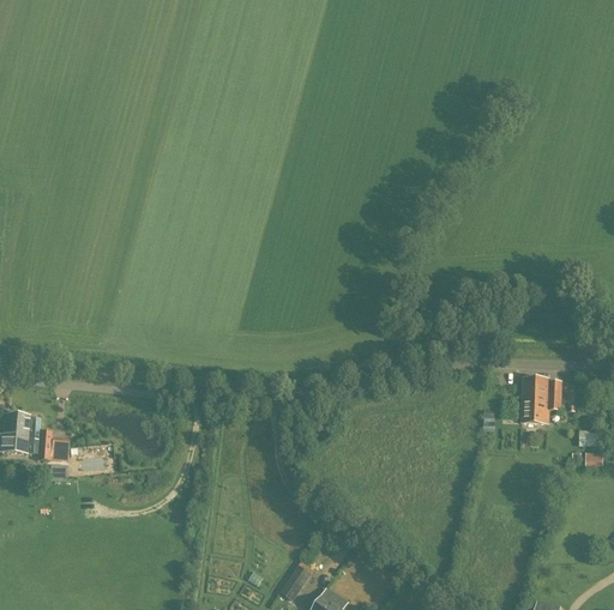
[(548,423),(549,409),(561,409),(561,380),(551,380),(551,378),(523,376),(522,422),(548,423)]
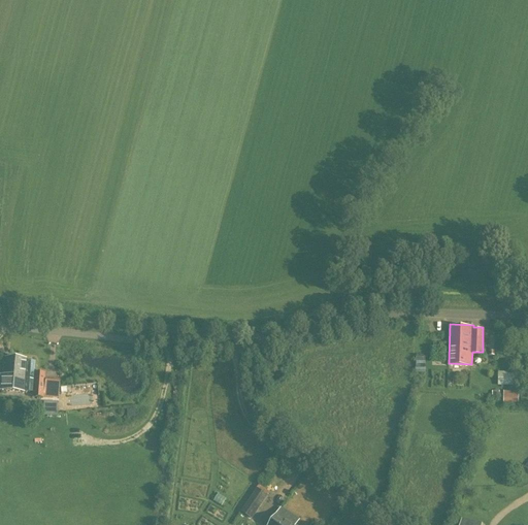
[(32,390),(33,380),(33,372),(33,370),(34,370),(35,359),(26,358),(26,357),(3,355),(2,372),(0,371),(0,387),(24,390),(32,390)]
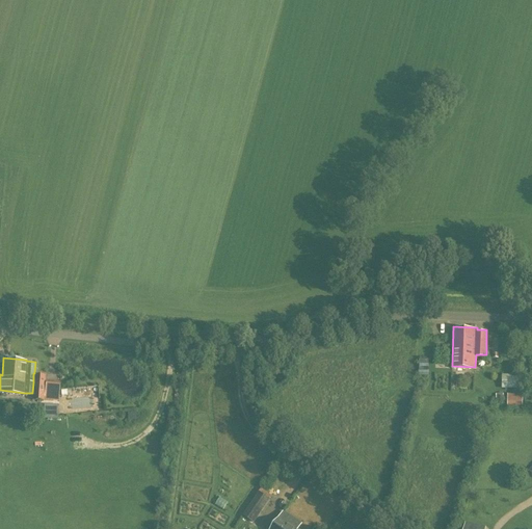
[(419,372),(429,372),(428,358),(419,358),(419,372)]
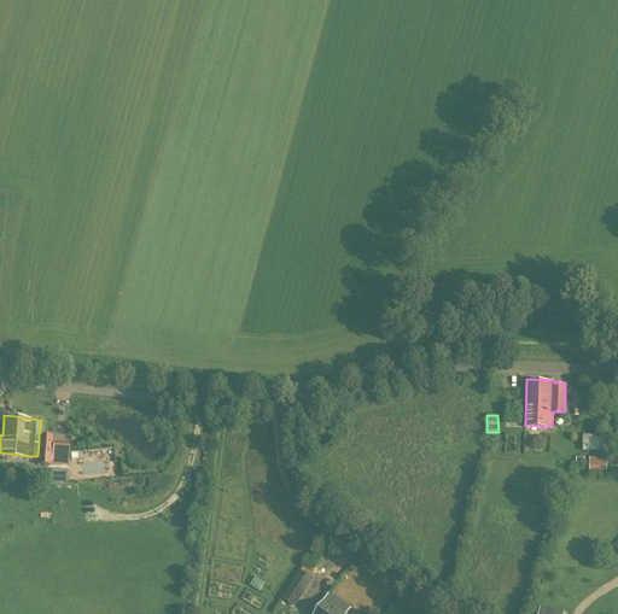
[(51,463),(53,434),(40,433),(39,433),(39,436),(39,444),(38,456),(38,462),(51,463)]
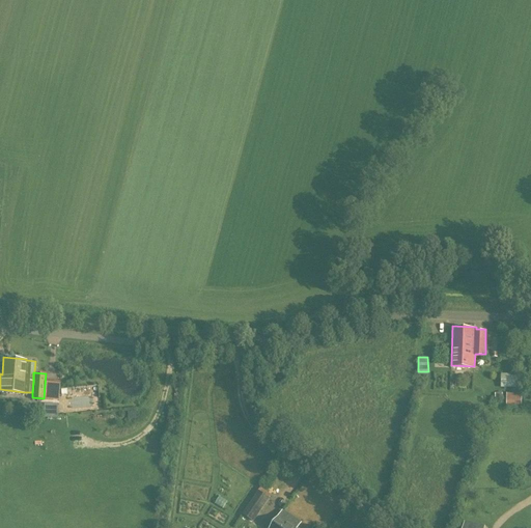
[(522,386),(523,372),(501,372),(501,385),(522,386)]
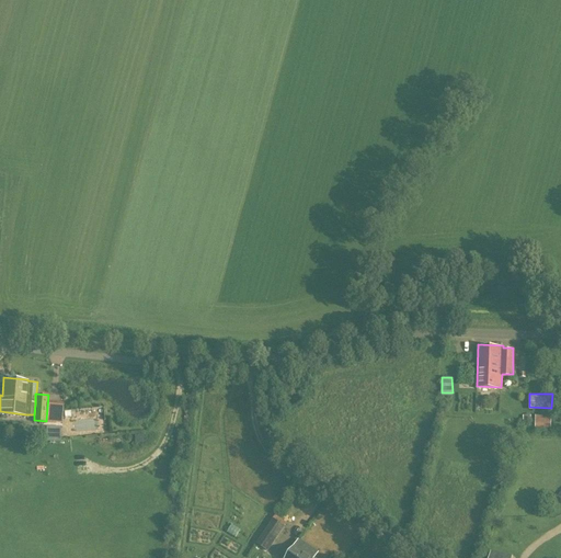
[(535,425),(535,412),(524,412),(524,425),(535,425)]
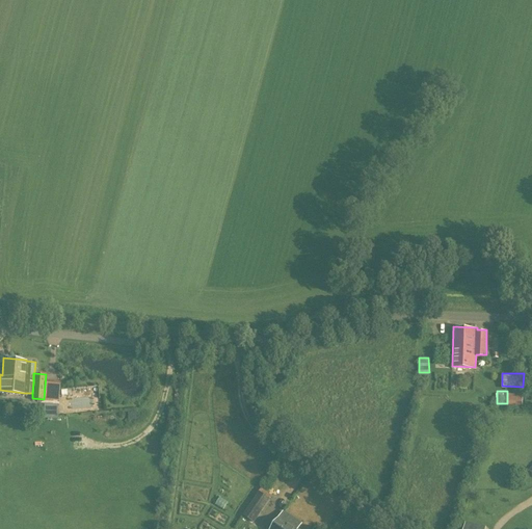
[(523,404),(523,392),(508,392),(508,403),(523,404)]
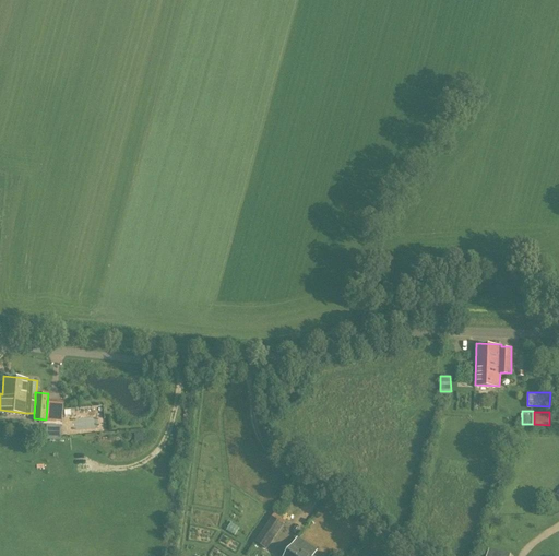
[(266,547),(284,522),(272,515),(254,539),(266,547)]
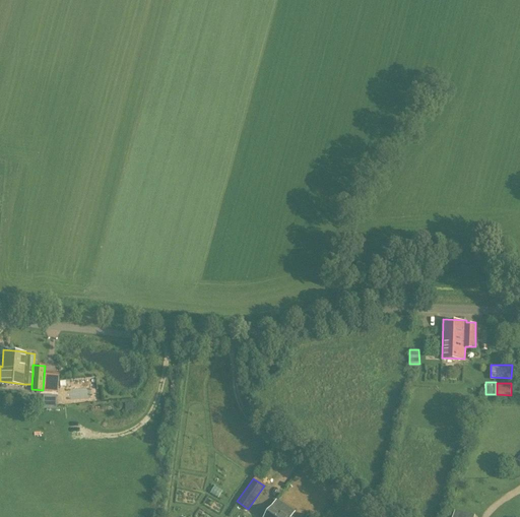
[(291,516),(290,516),(290,515),(286,512),(289,507),(276,499),(263,516),(291,516)]
